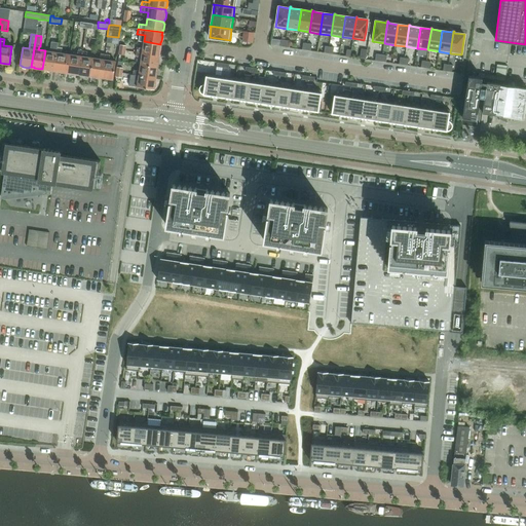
[(58,42),(51,41),(49,51),(45,50),(42,69),(44,69),(45,70),(51,71),(51,70),(53,70),(58,46),(57,46),(58,42)]
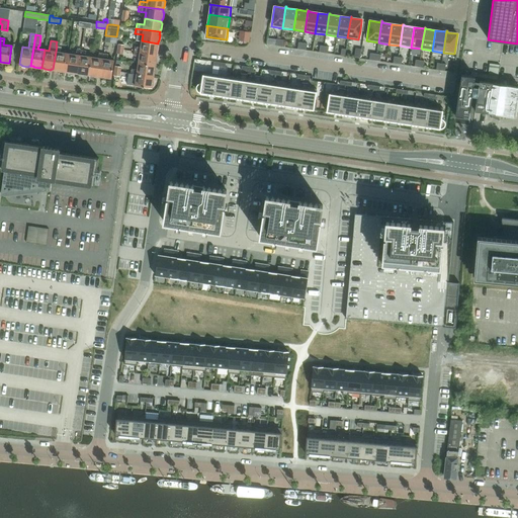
[(135,47),(134,51),(156,55),(157,52),(158,52),(159,46),(158,45),(158,44),(142,40),(141,48),(135,47)]
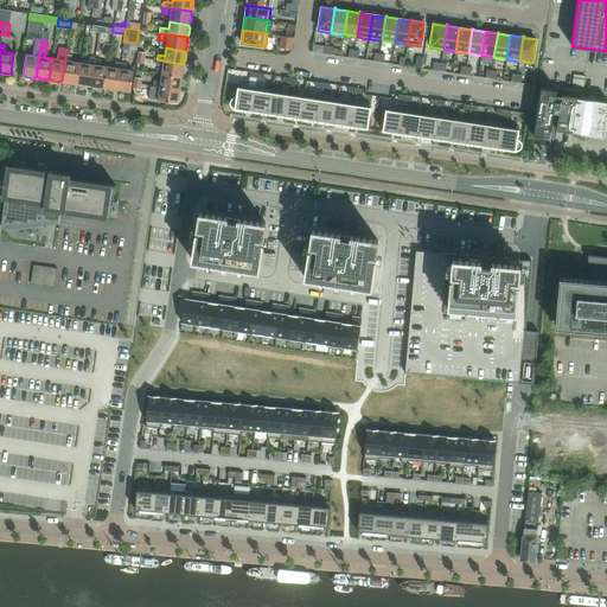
[(74,83),(76,83),(78,63),(70,62),(71,55),(66,53),(62,81),(65,82),(65,83),(72,84),(74,83)]
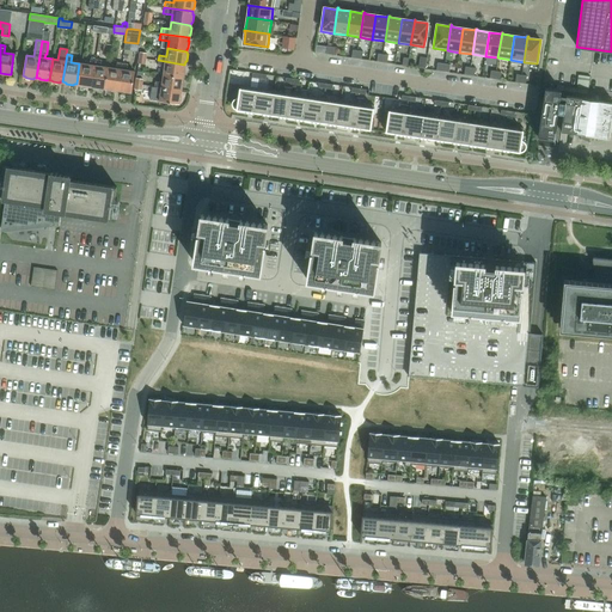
[(81,63),(79,84),(80,85),(81,86),(89,86),(89,85),(92,86),(96,59),(95,59),(90,57),(90,65),(81,63)]
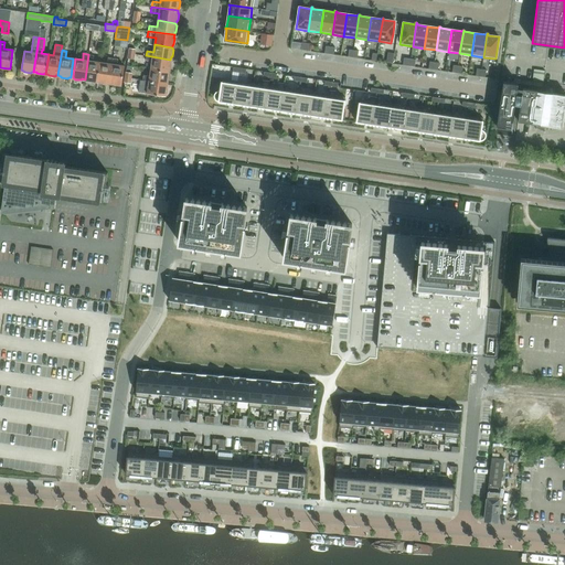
[(88,54),(85,80),(88,80),(87,81),(94,82),(95,81),(97,82),(99,62),(93,61),(93,55),(88,54)]
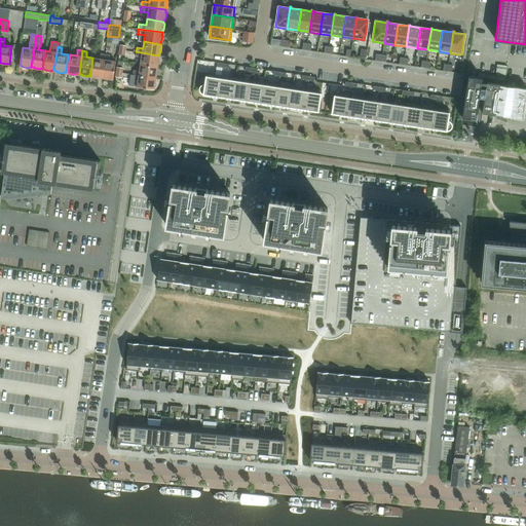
[(158,55),(136,51),(135,57),(141,58),(140,64),(157,67),(157,65),(158,64),(159,59),(158,58),(158,55)]
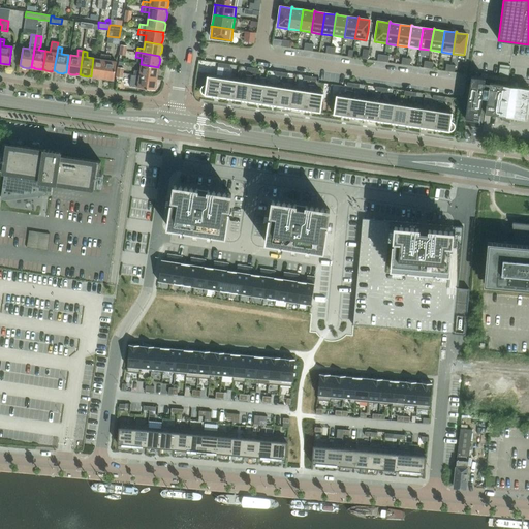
[(93,58),(91,76),(92,76),(93,78),(99,79),(99,78),(102,78),(105,54),(100,54),(99,59),(93,58)]
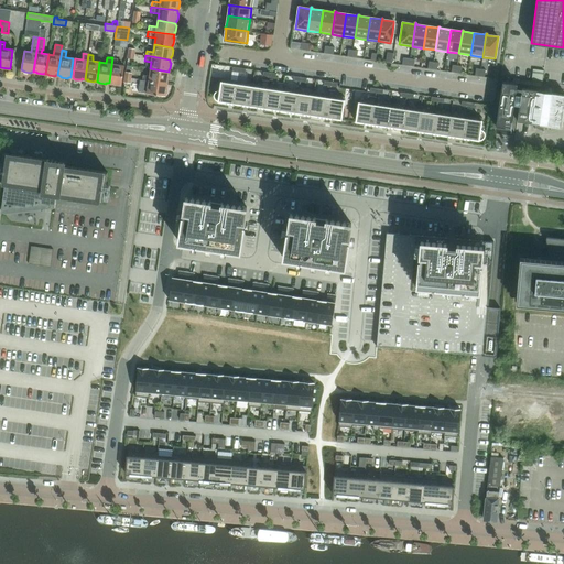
[(112,57),(109,83),(112,84),(111,85),(118,85),(119,85),(121,85),(125,66),(116,65),(117,58),(112,57)]
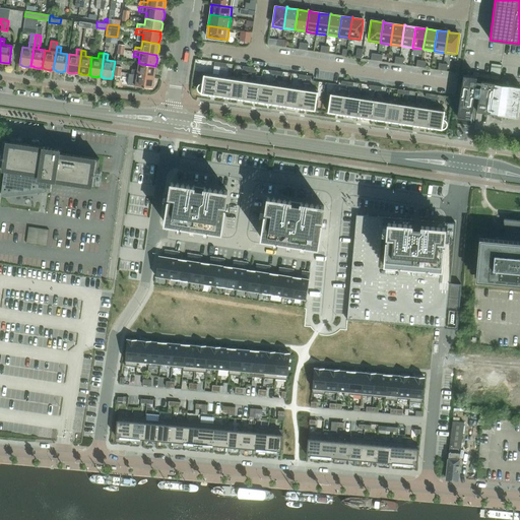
[(131,73),(153,76),(154,74),(155,74),(155,68),(155,67),(155,66),(138,63),(137,69),(132,68),(131,73)]
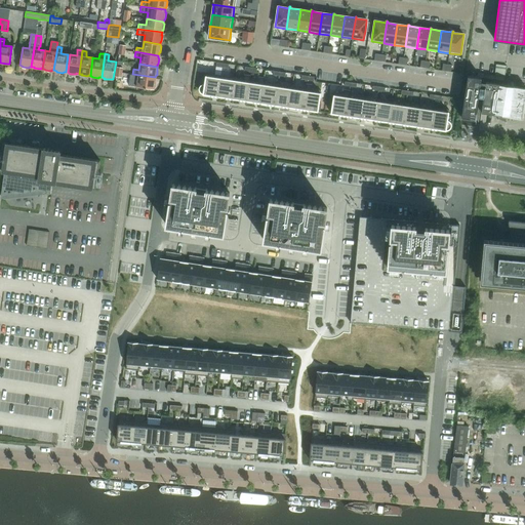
[(505,77),(507,66),(496,65),(494,75),(494,79),(503,81),(505,77)]
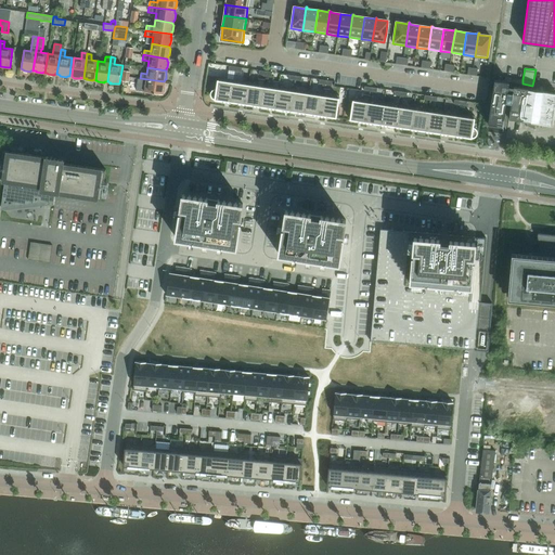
[(210,93),(210,94),(210,95),(210,97),(211,97),(213,98),(214,99),(215,99),(230,101),(233,79),(218,77),(216,88),(215,88),(214,89),(213,89),(211,90),(211,91),(210,91),(210,92),(210,93)]
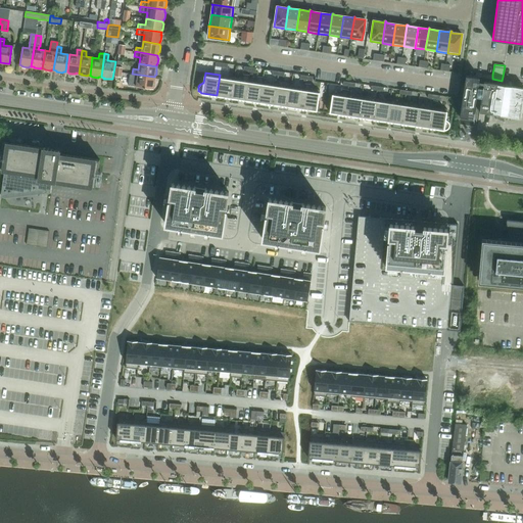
[(154,80),(154,77),(132,74),(132,79),(137,80),(136,86),(152,89),(153,87),(154,86),(155,80),(154,80)]
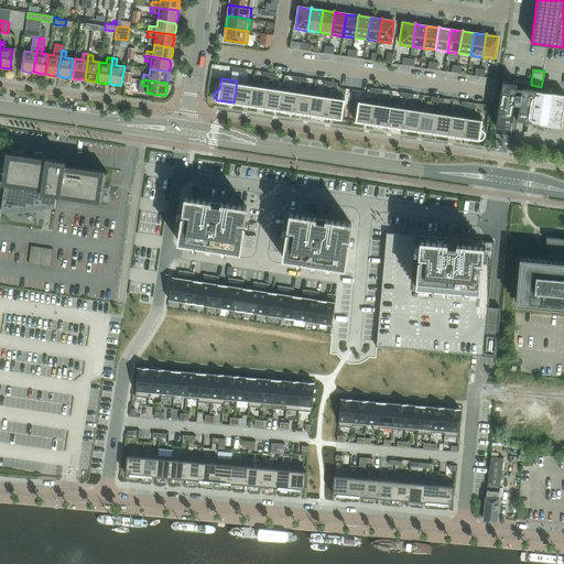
[(252,83),(249,105),(264,108),(268,85),(268,86),(269,80),(262,79),(261,85),(252,83)]
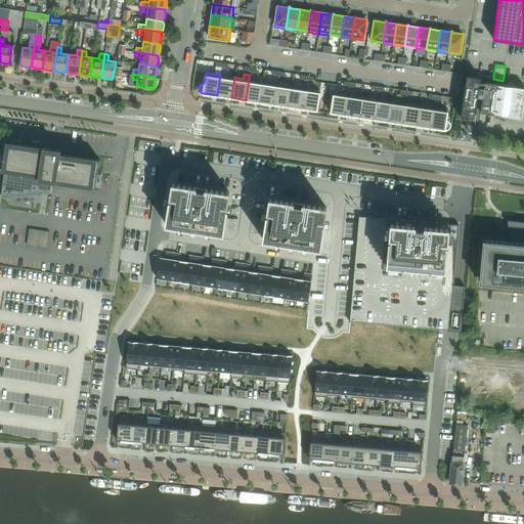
[(220,75),(217,95),(231,97),(234,77),(220,75)]
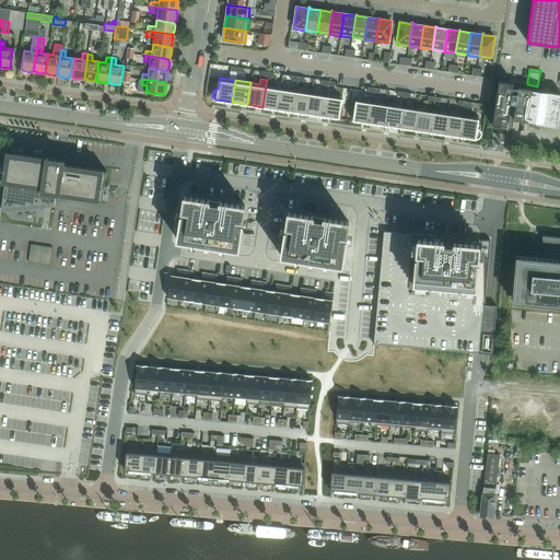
[(512,93),(513,82),(499,80),(491,125),(506,127),(510,103),(515,104),(513,120),(533,123),(532,125),(537,126),(537,124),(557,127),(559,108),(559,93),(517,88),(517,94),(512,93)]
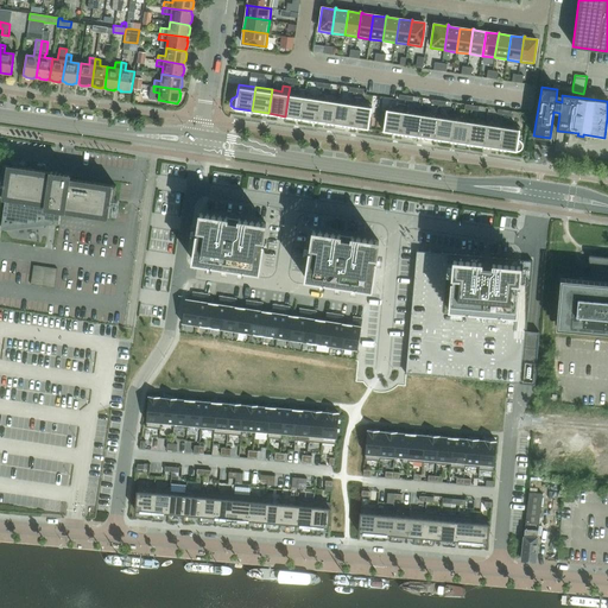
[(289,92),(285,116),(302,119),(305,95),(306,89),(299,88),(298,94),(289,93),(289,92)]
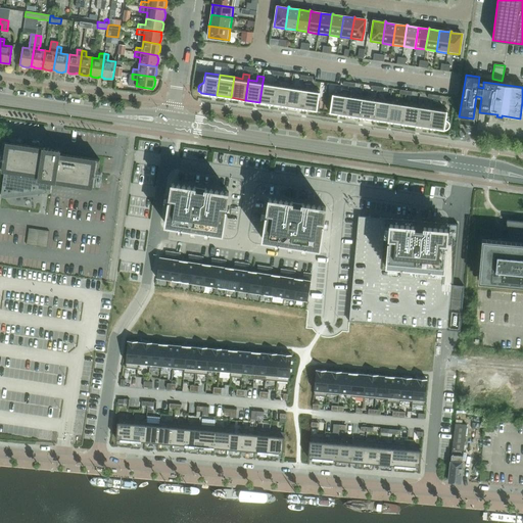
[(263,82),(259,102),(274,104),(277,84),(263,82)]
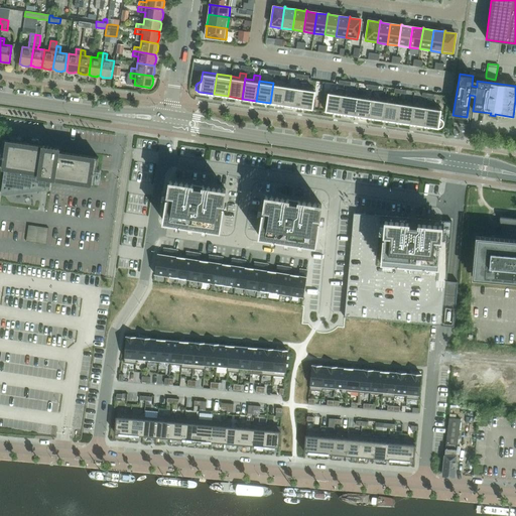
[(300,87),(297,107),(312,109),(312,107),(314,108),(315,101),(313,101),(315,89),(306,88),(307,83),(301,82),(300,87)]
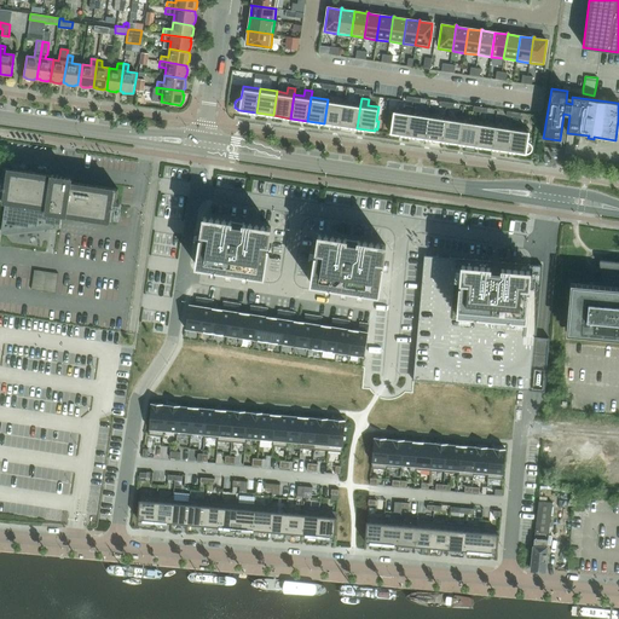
[(328,99),(324,123),(341,126),(345,102),(328,99)]
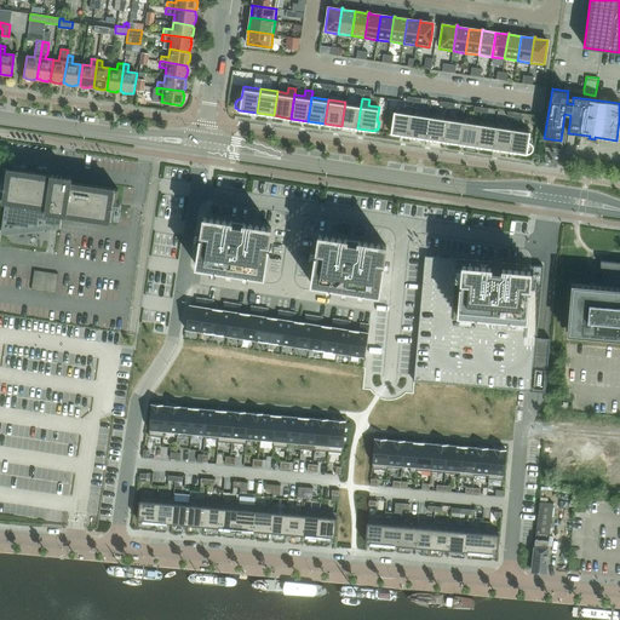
[(345,102),(342,126),(357,128),(361,104),(345,102)]
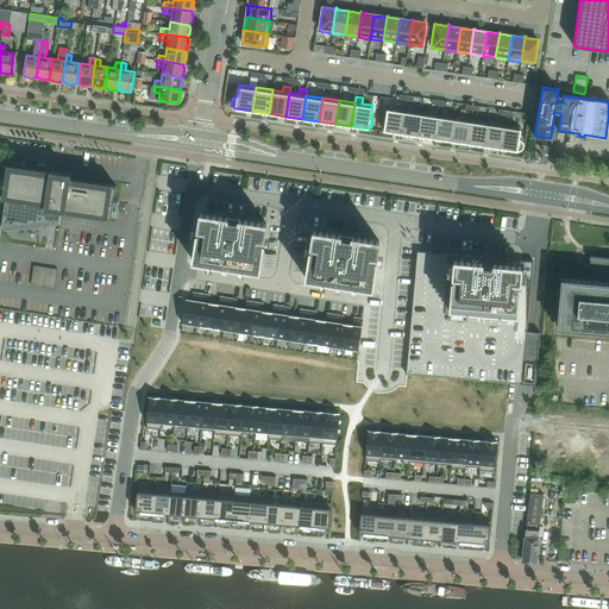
[(383,121),(382,129),(384,129),(384,131),(401,133),(405,110),(406,105),(399,104),(397,108),(388,107),(385,121),(383,121)]
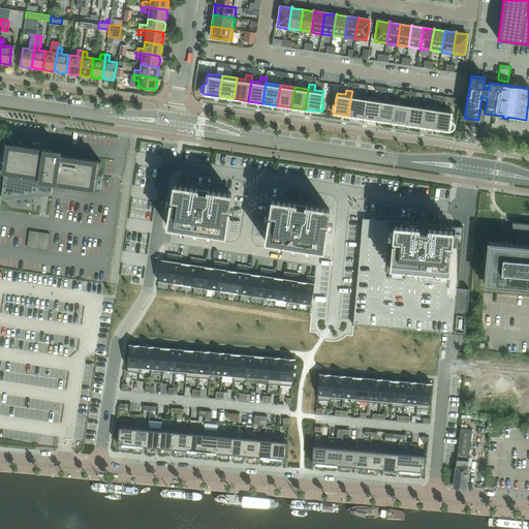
[(351,95),(348,116),(363,118),(366,97),(351,95)]
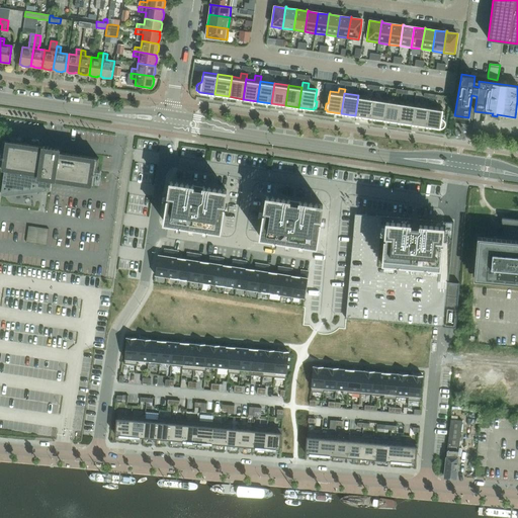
[(358,95),(355,115),(369,117),(372,97),(358,95)]
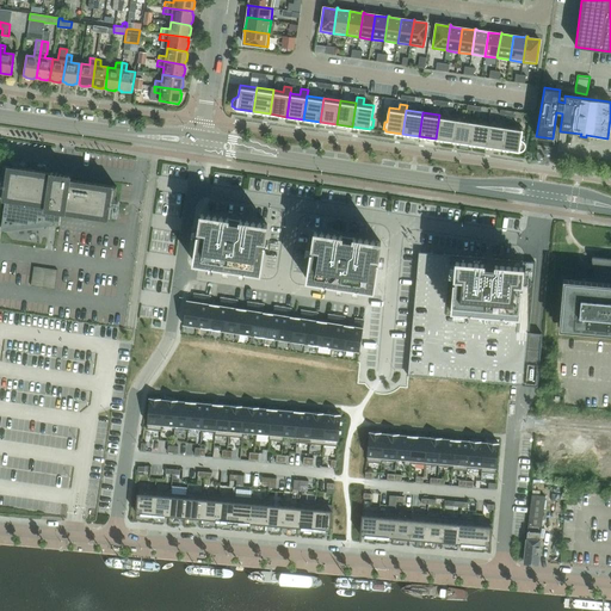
[(439,115),(436,139),(451,141),(456,117),(455,117),(439,115)]
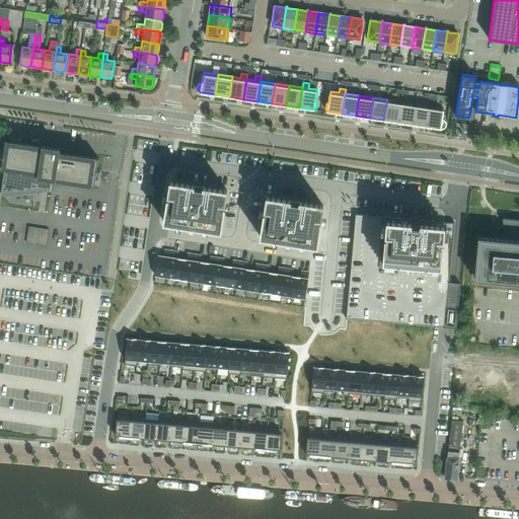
[(387,99),(383,120),(397,122),(400,104),(392,103),(393,98),(386,97),(386,99),(387,99)]
